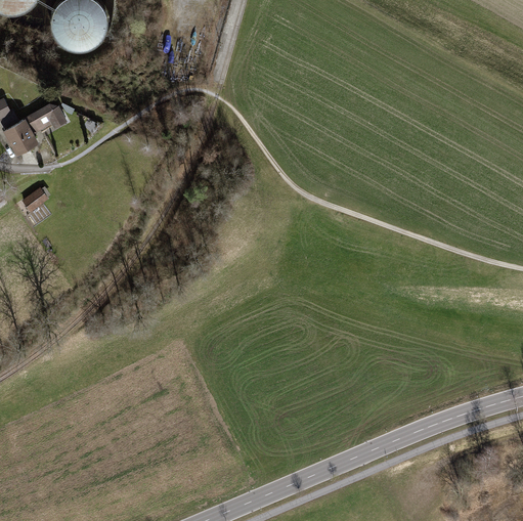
[(25,11),(33,5),(35,0),(0,0),(0,11),(5,14),(15,14),(25,11)]
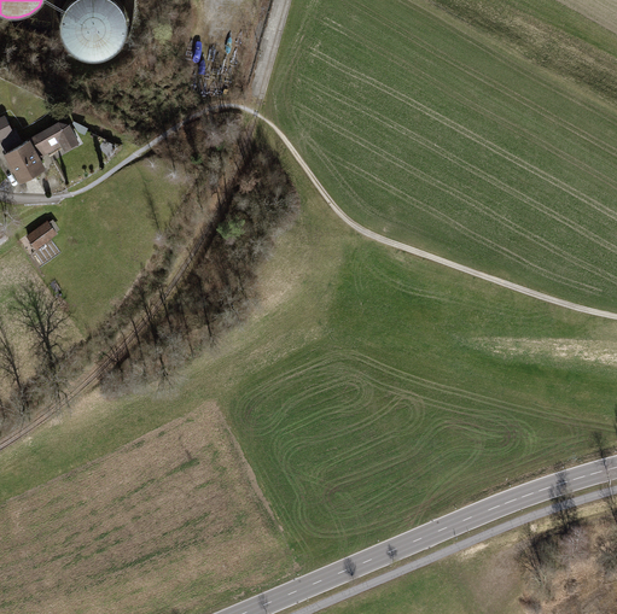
[(108,58),(116,51),(123,42),(126,30),(124,19),(120,9),(111,1),(109,0),(75,0),(69,5),(63,15),(60,25),(60,36),(65,47),(74,56),(85,60),(95,60),(108,58)]
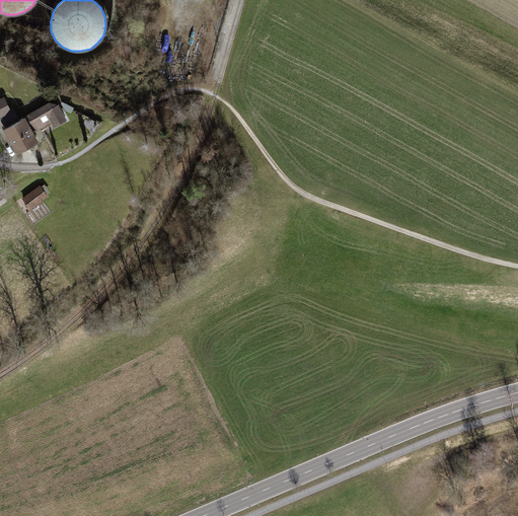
[(3,98),(0,100),(0,119),(10,114),(3,98)]
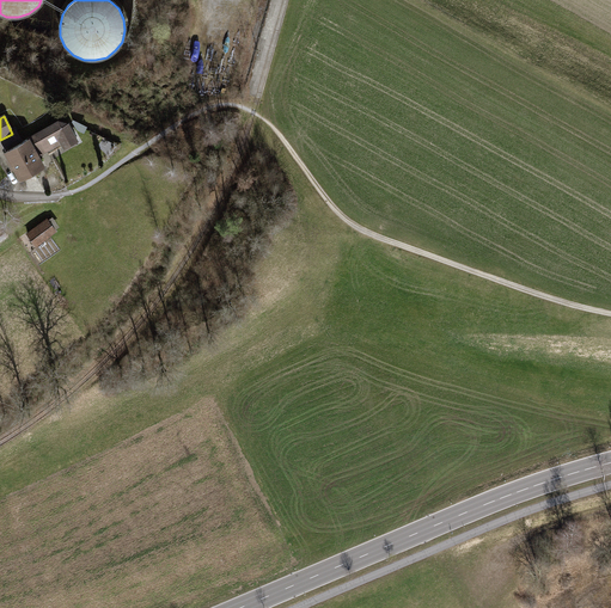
[(57,123),(1,154),(18,183),(44,167),(40,159),(60,147),(62,153),(78,143),(67,126),(57,123)]
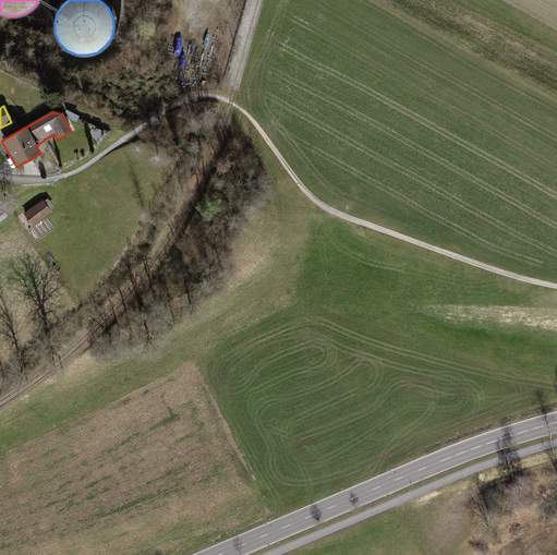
[(43,203),(23,217),(31,227),(50,213),(43,203)]
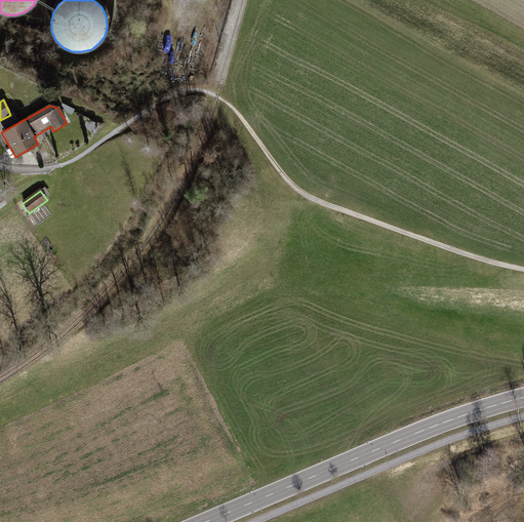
All buildings are outlined.
